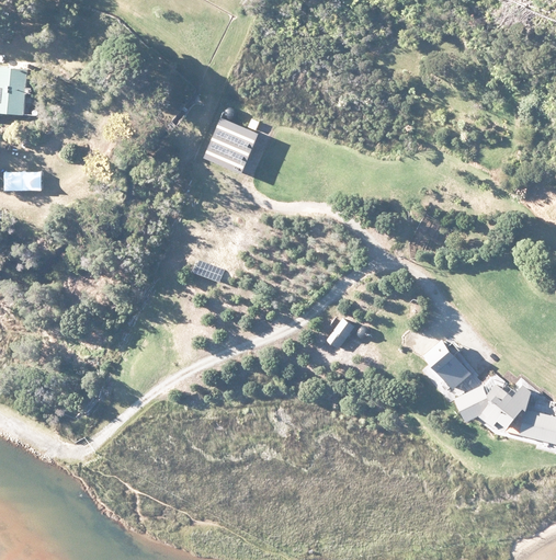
[(0,114),(22,116),(26,69),(0,66),(0,114)]
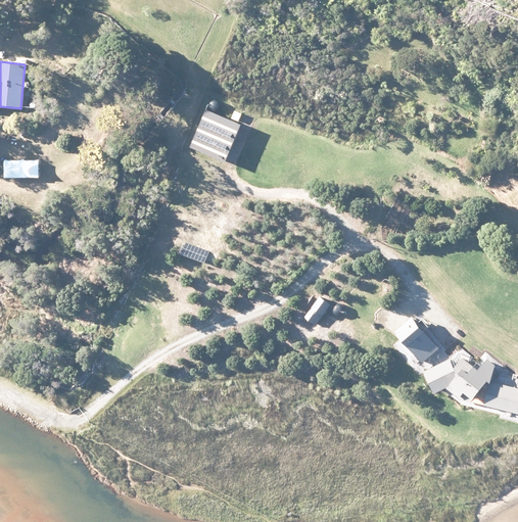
[(205,108),(189,147),(225,162),(241,124),(205,108)]
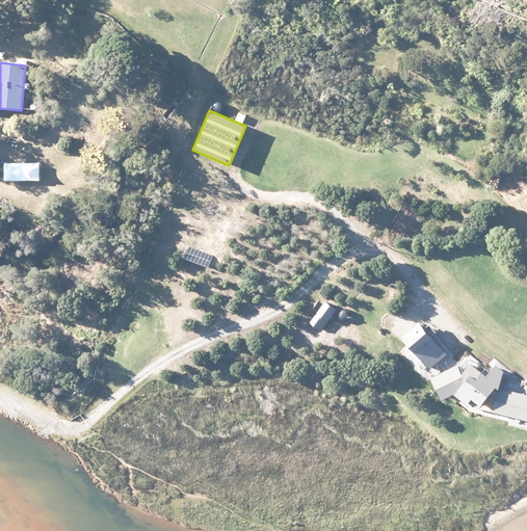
[(314,312),(325,320),(333,309),(322,301),(314,312)]
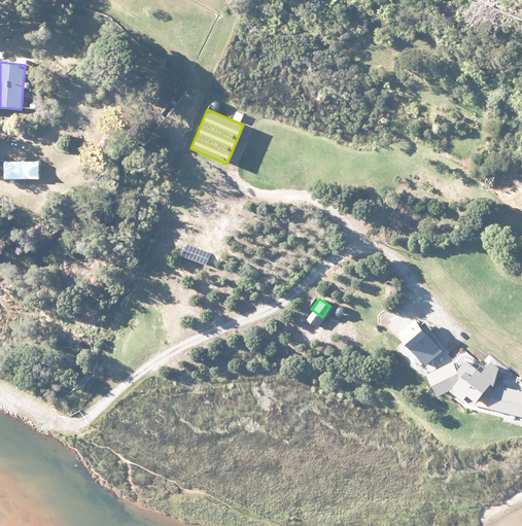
[(311,311),(304,320),(314,327),(321,318),(311,311)]
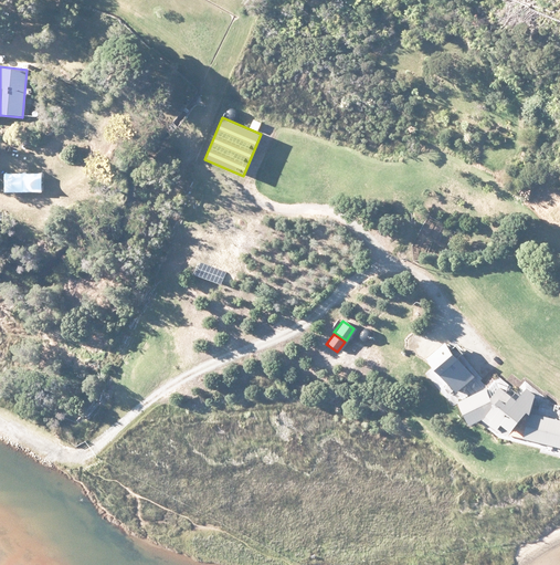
[(443,343),(424,357),(454,393),(472,377),(443,343)]
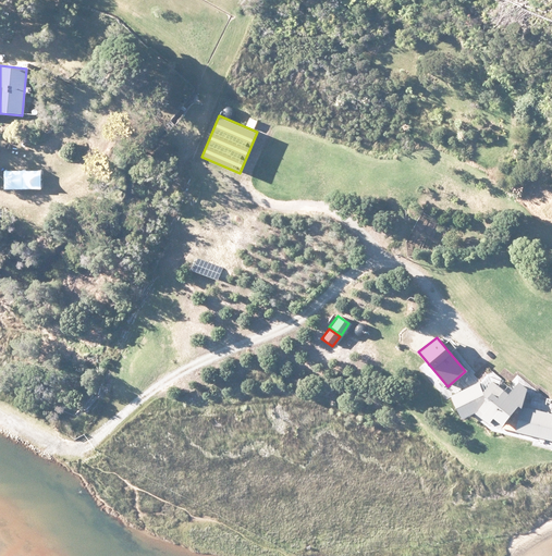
[(477,380),(446,394),(458,419),(473,412),(488,425),(551,440),(551,434),(551,414),(520,407),(525,387),(517,381),(507,393),(491,380),(481,391),(477,380)]
